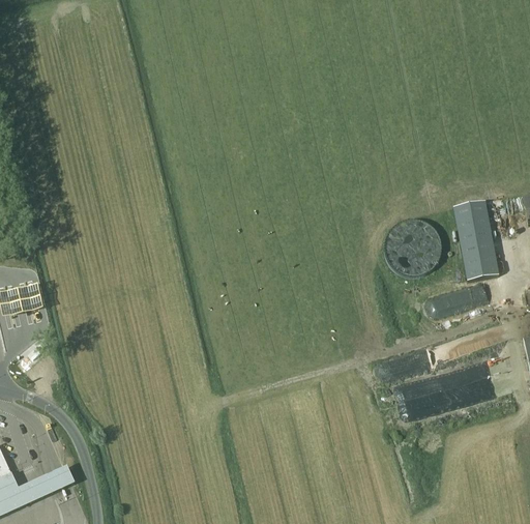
[(452,202),(464,278),(497,272),(486,198),(452,202)]
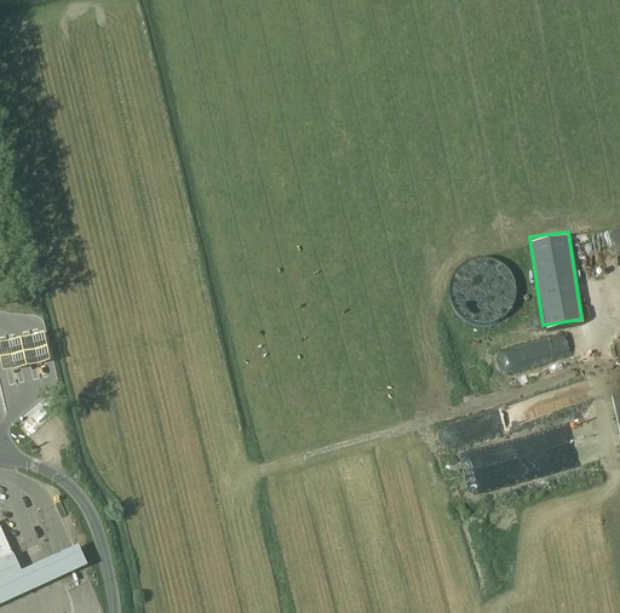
[(552,354),(585,345),(580,325),(546,333),(552,354)]
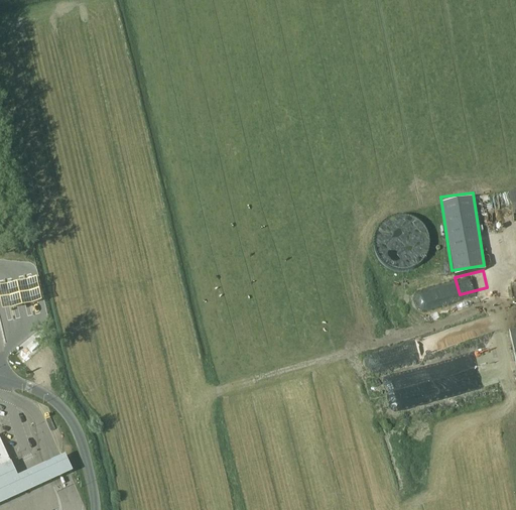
[(37,276),(0,284),(0,299),(2,309),(42,300),(37,276)]
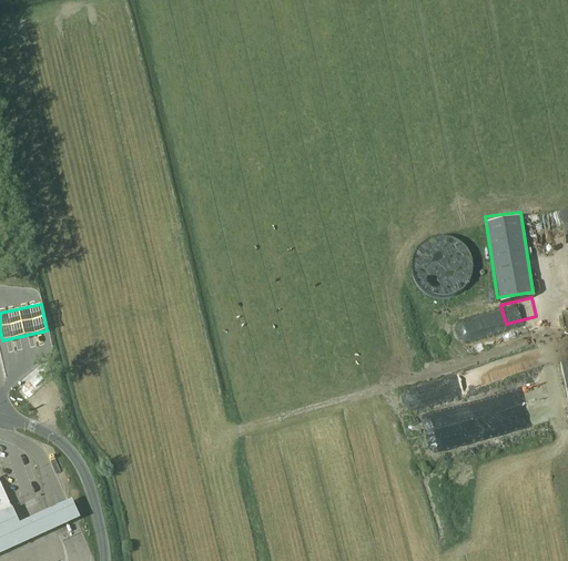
[(485,409),(534,396),(530,384),(482,397),(485,409)]
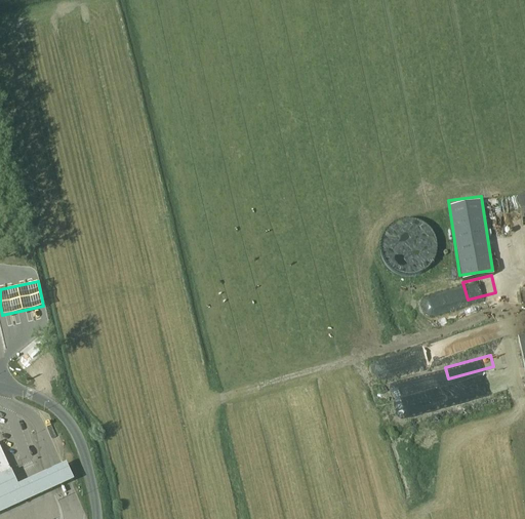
[(0,472),(12,467),(0,442),(0,472)]
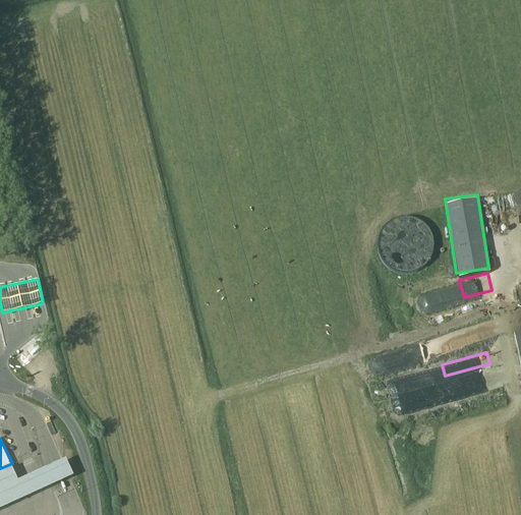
[(0,506),(3,506),(14,500),(30,493),(41,488),(49,484),(58,480),(68,475),(73,473),(66,456),(61,459),(50,463),(42,467),(33,471),(22,476),(18,477),(16,473),(12,463),(0,468),(0,506)]
